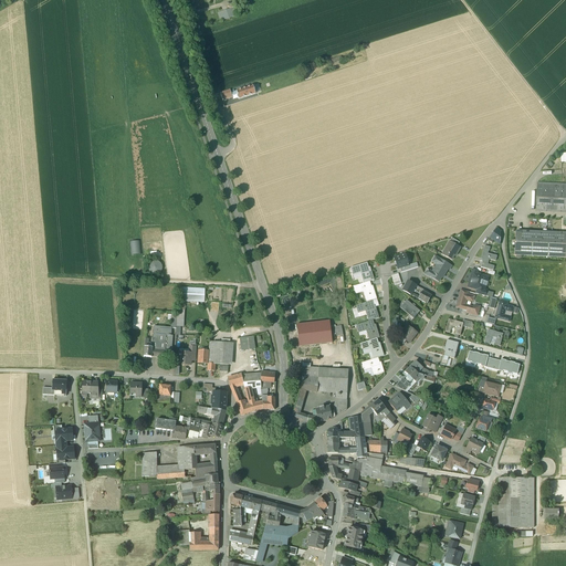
[(234,9),(228,11),(230,18),(237,17),(234,9)]
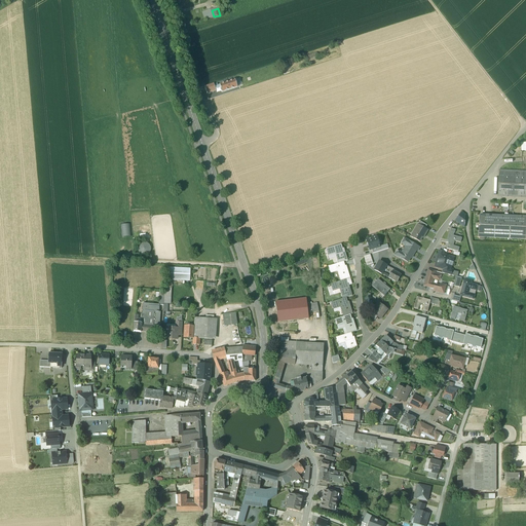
[(212,10),(203,12),(205,20),(214,16),(212,10)]
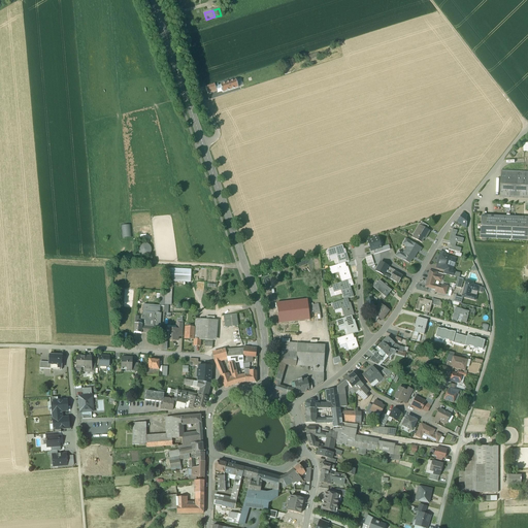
[(238,88),(236,80),(220,85),(222,90),(223,93),(238,88)]
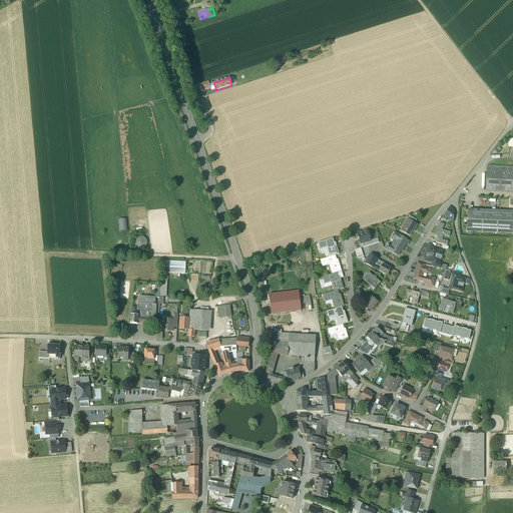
[(215,87),(213,82),(208,84),(208,81),(199,84),(201,91),(215,87)]
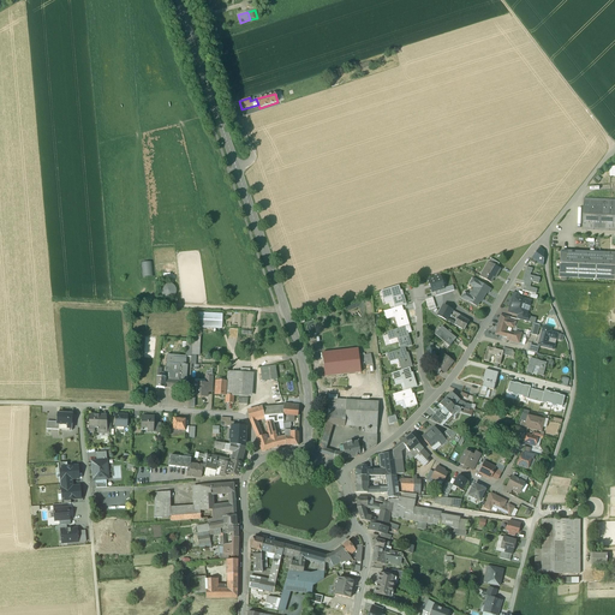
[(614,199),(584,199),(583,231),(614,232),(614,199)]
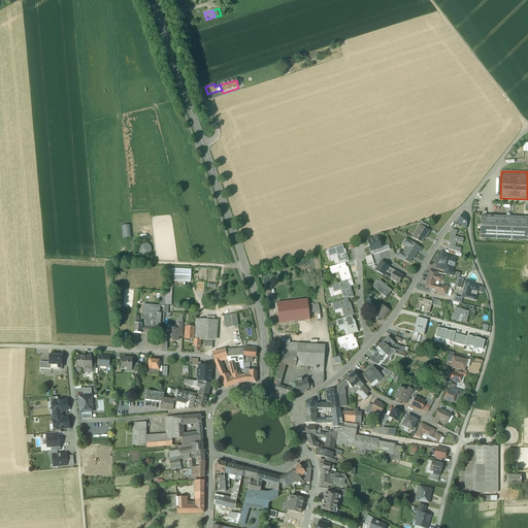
[(463,213),(457,222),(466,229),(467,216),(463,213)]
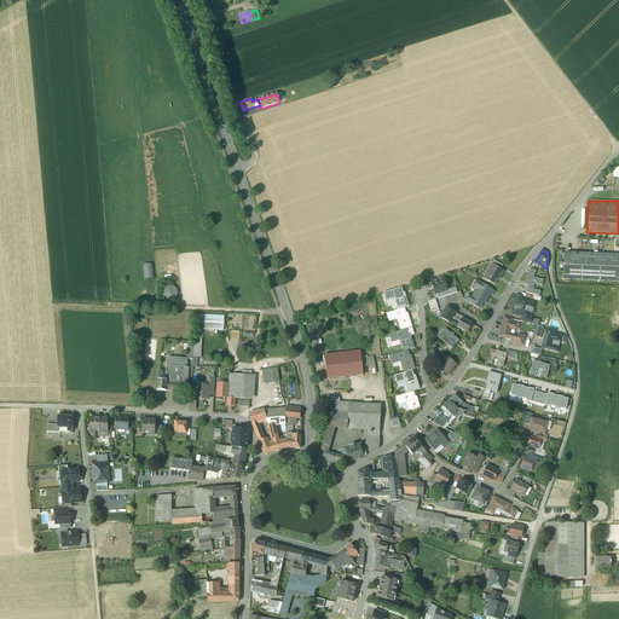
[(618,254),(565,253),(563,279),(618,281),(618,254)]
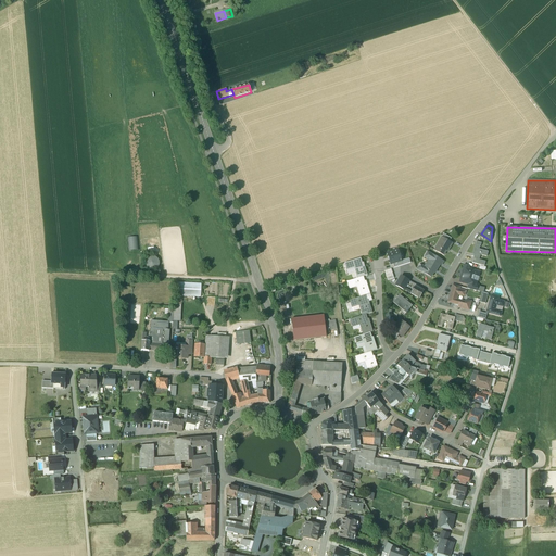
[(139,250),(139,237),(128,237),(128,250),(139,250)]
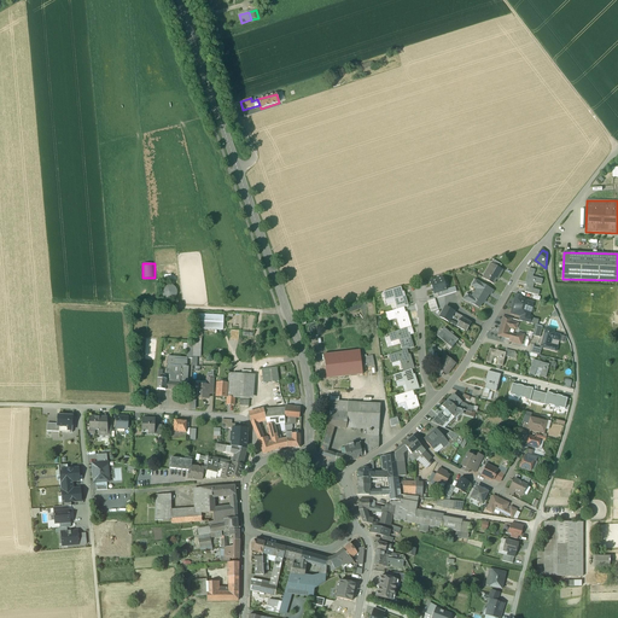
[(500,269),(493,264),(484,279),(494,285),(499,275),(500,275),(503,270),(500,269)]
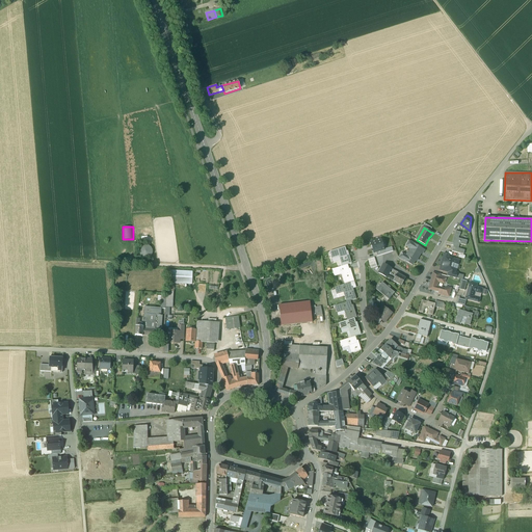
[(459,236),(454,235),(452,243),(454,244),(452,251),(463,255),(464,250),(458,249),(459,244),(466,245),(468,241),(458,239),(459,236)]
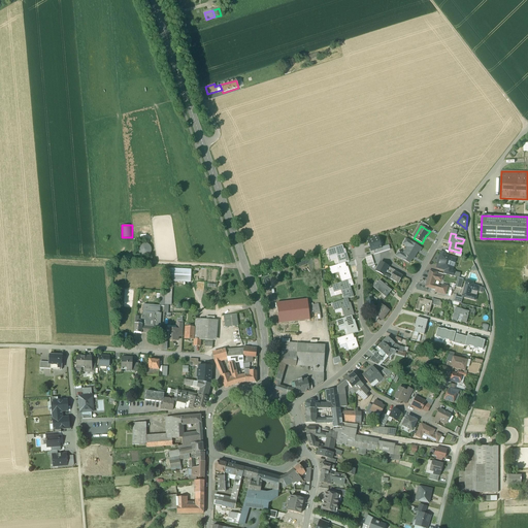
[(377,238),(367,241),(371,252),(373,251),(382,249),(377,238)]
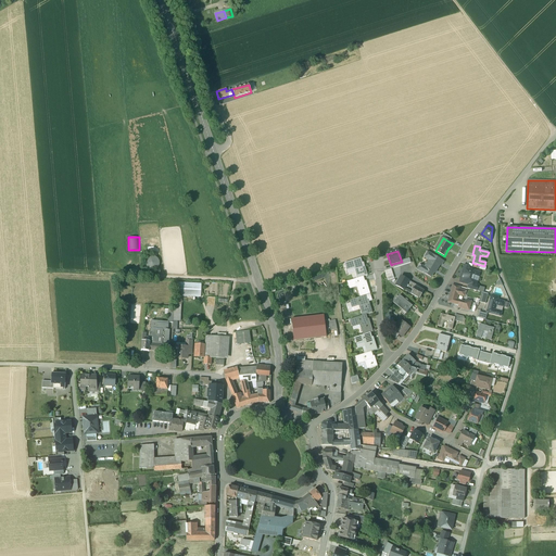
[(438,258),(428,252),(425,257),(430,261),(430,260),(436,263),(438,258)]
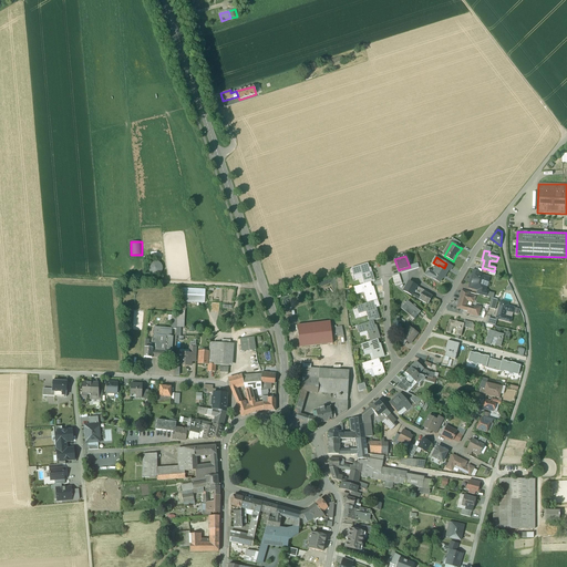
[(153,261),(151,264),(150,265),(148,268),(148,270),(150,272),(152,275),(155,276),(157,276),(160,275),(162,272),(162,269),(162,267),(161,265),(158,263),(156,261),(153,261)]
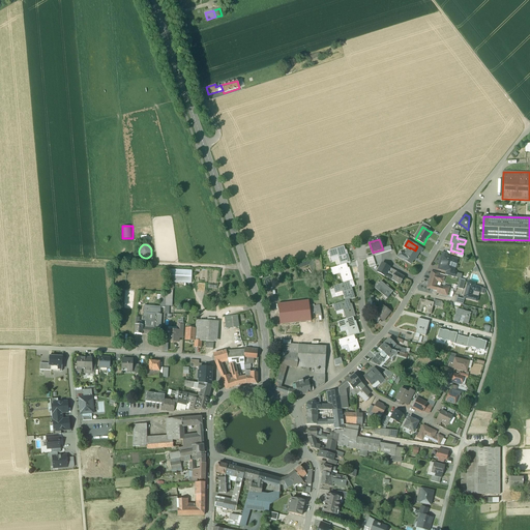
[(344,246),(328,252),(330,258),(337,256),(341,266),(346,264),(350,263),(347,252),(346,253),(344,246)]
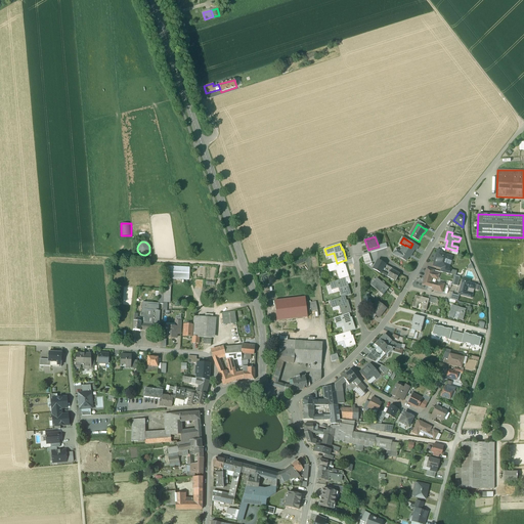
[(379,247),(370,249),(372,253),(387,248),(386,245),(379,247)]
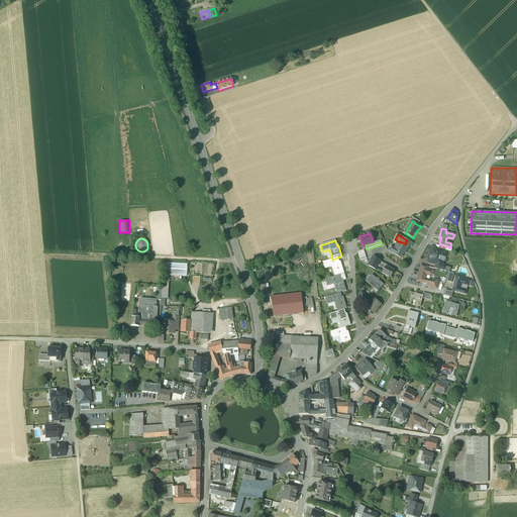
[(395,249),(393,253),(401,259),(405,250),(406,250),(409,246),(405,244),(400,241),(400,242),(395,249)]
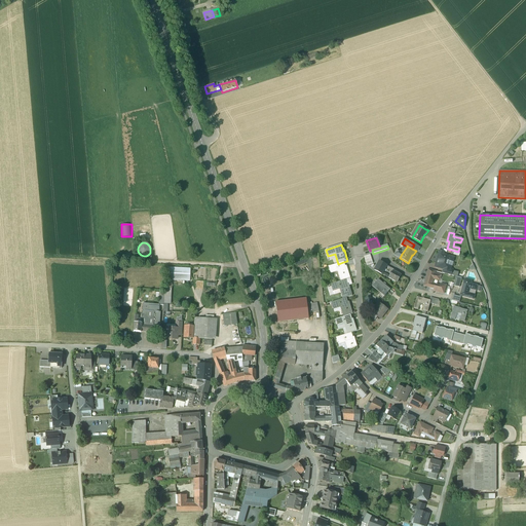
[(444,252),(439,251),(437,261),(438,262),(437,268),(443,269),(448,270),(450,271),(451,267),(443,265),(444,260),(452,262),(450,261),(452,257),(443,255),(444,252)]
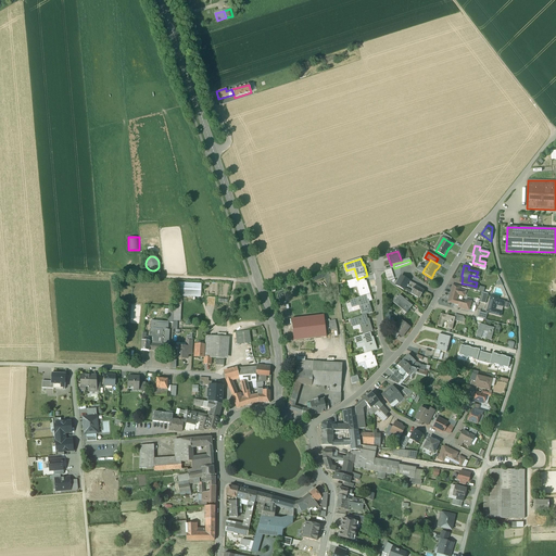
[(357,279),(346,282),(349,289),(356,287),(359,298),(365,295),(370,294),(366,282),(365,283),(363,277),(357,279)]
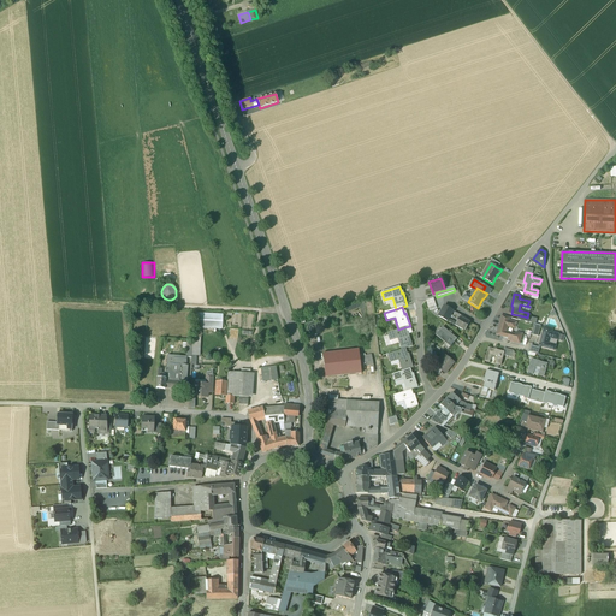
[(452,312),(444,307),(438,317),(446,321),(451,313),(452,312)]
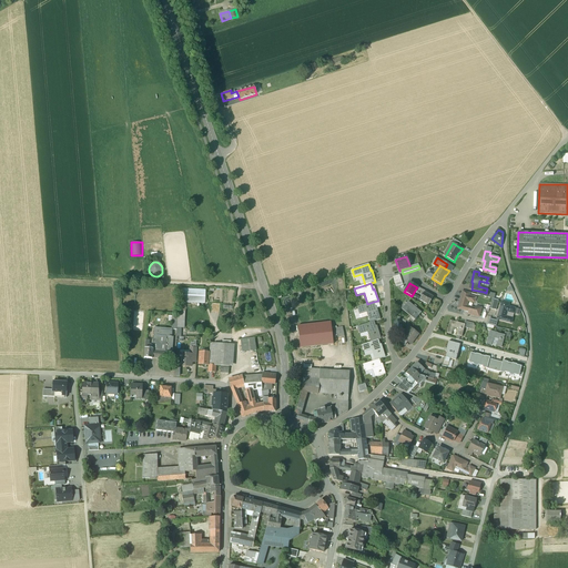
[(205,291),(182,290),(182,303),(205,304),(205,291)]
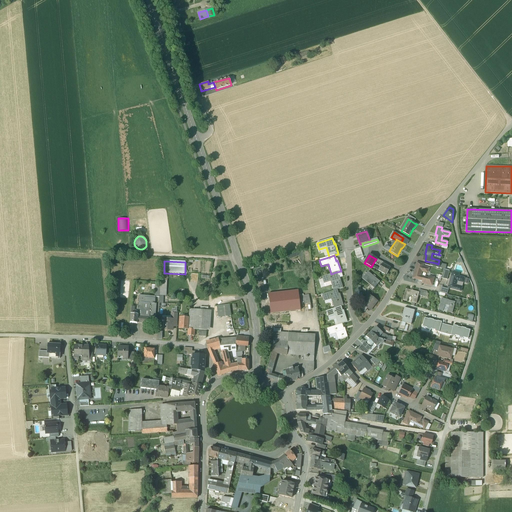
[(387,265),(383,262),(378,271),(386,275),(390,268),(386,266),(387,265)]
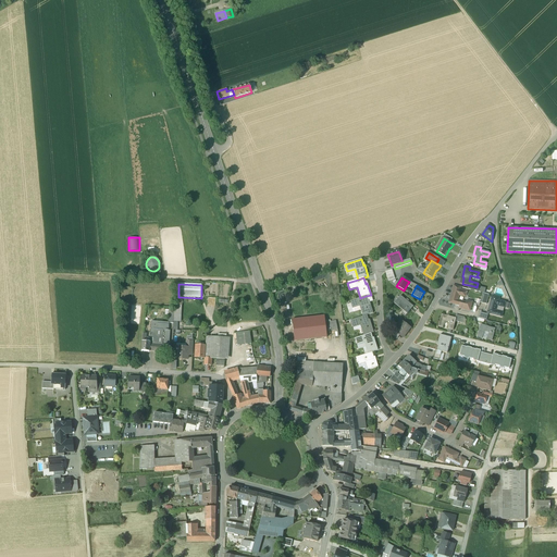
[(458,287),(454,286),(452,295),(453,296),(453,298),(450,304),(459,306),(462,307),(463,302),(457,300),(459,295),(466,297),(467,293),(457,289),(458,287)]
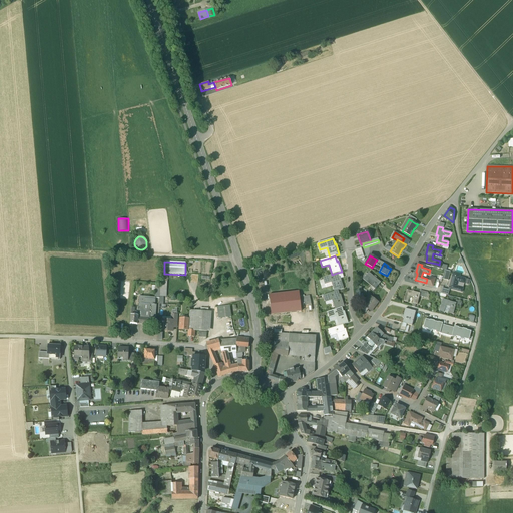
[(450,272),(444,271),(442,279),(448,281),(450,272)]
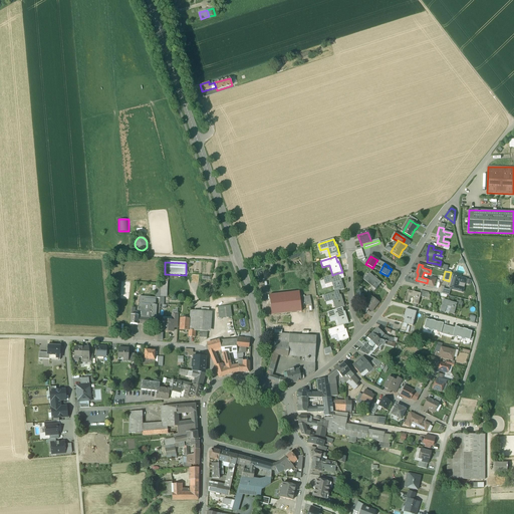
[(332,275),(323,278),(325,284),(331,282),(334,292),(338,291),(344,289),(340,279),(339,279),(337,273),(332,275)]
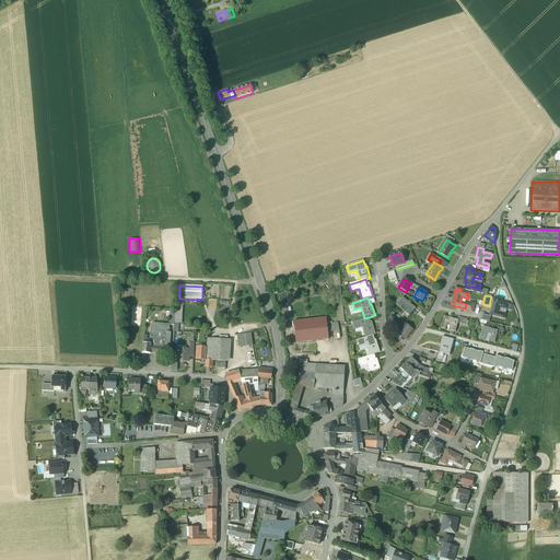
[(416,308),(403,298),(400,300),(397,304),(396,305),(409,316),(416,308)]
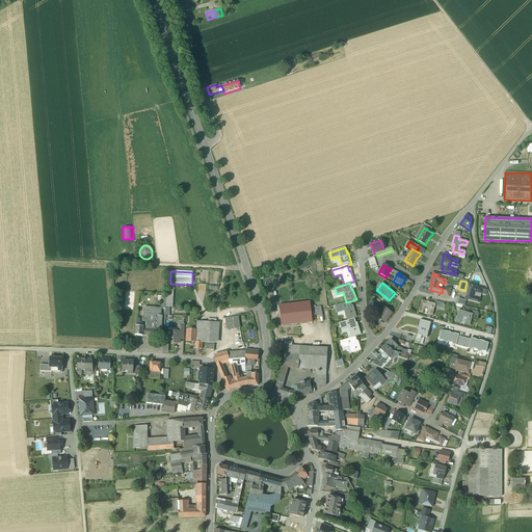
[(482,289),(474,287),(475,284),(470,283),(468,292),(470,292),(468,299),(479,302),(480,298),(474,297),(475,292),(481,294),(482,289)]
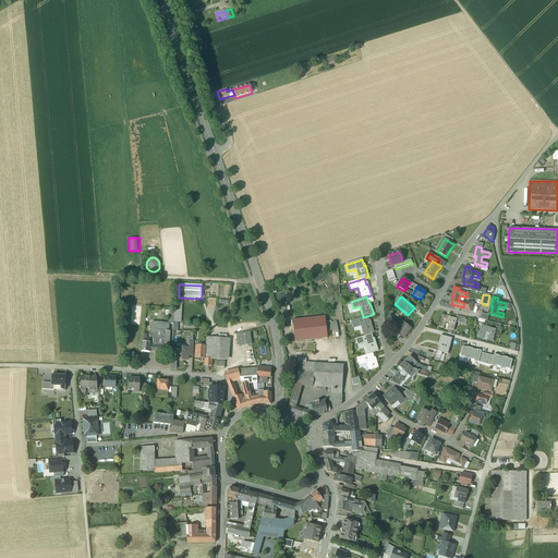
[(473,303),(468,302),(466,303),(464,303),(463,307),(460,306),(460,308),(471,312),(473,303)]
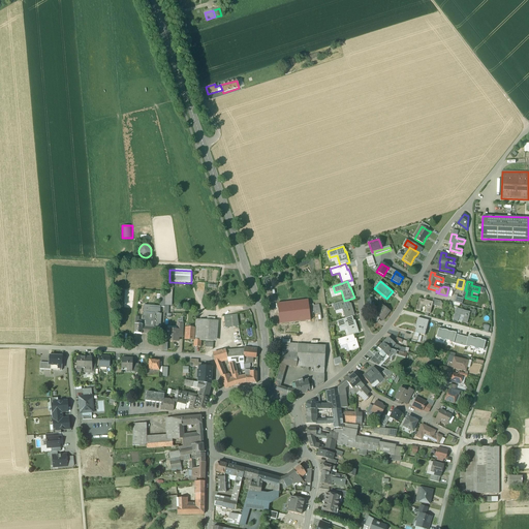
[(432,303),(419,299),(416,310),(421,311),(422,305),(427,307),(426,313),(430,314),(432,305),(433,303),(432,303)]
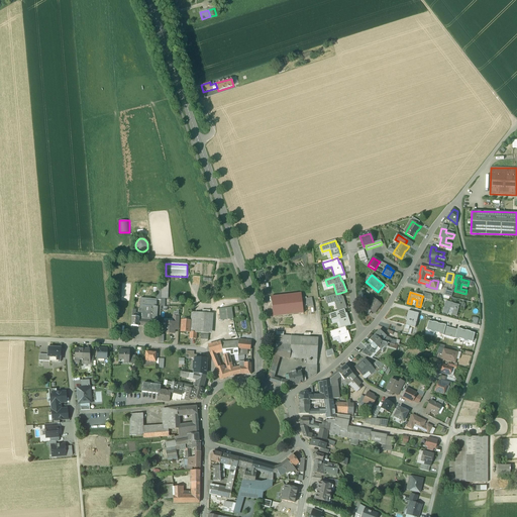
[(336,294),(325,298),(327,304),(334,302),(337,312),(344,310),(346,309),(343,298),(342,299),(340,293),(336,294)]
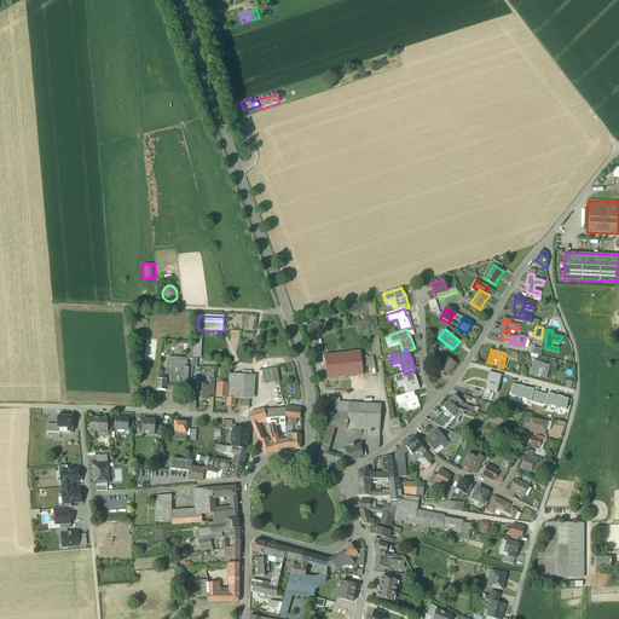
[(360,352),(324,356),(328,380),(363,375),(362,362),(362,357),(360,352)]
